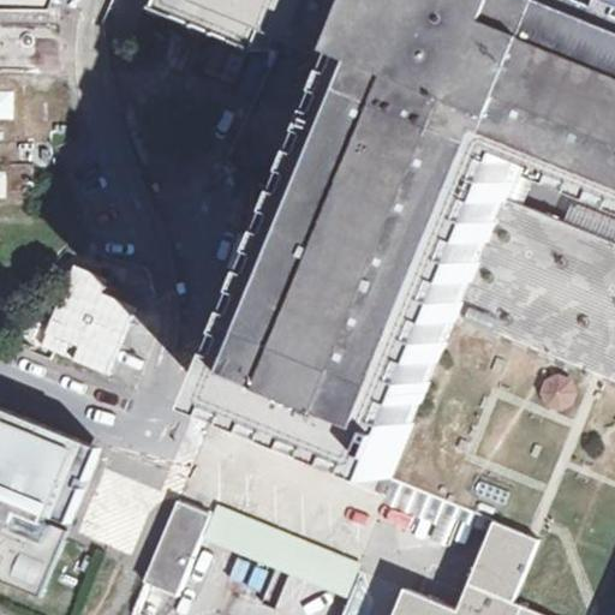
[(58,19),(41,0),(0,0),(0,47),(16,47),(17,19),(47,19),(58,19)]
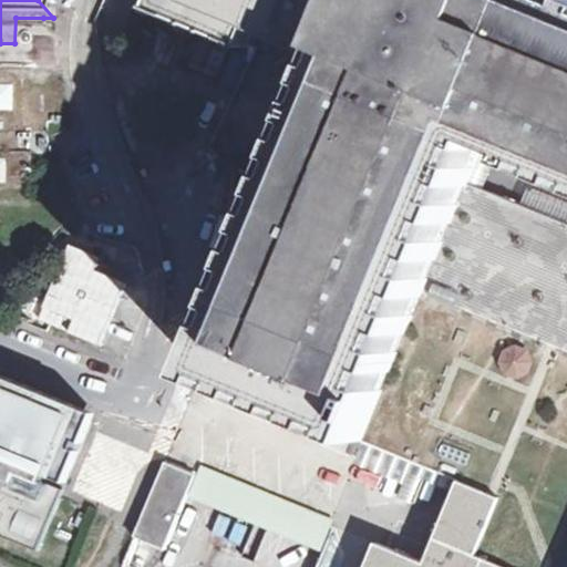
[(38,0),(53,18),(60,0),(38,0)]
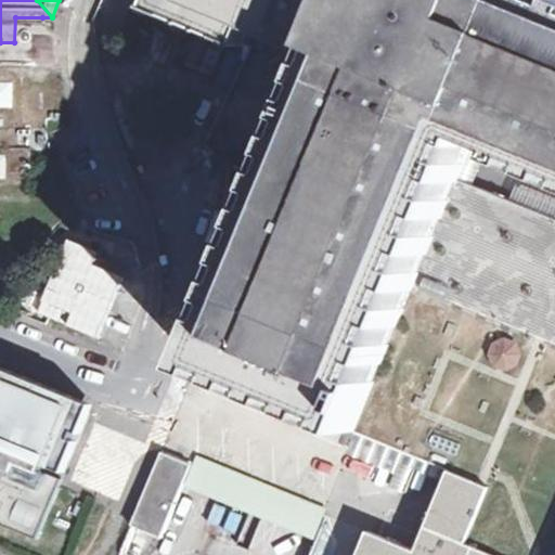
[(554,0),(180,0),(175,16),(263,51),(271,33),(295,42),(340,61),(216,375),(375,438),(433,295),(457,232),(479,177),(492,145),(528,159),(529,155),(554,165),(554,0)]
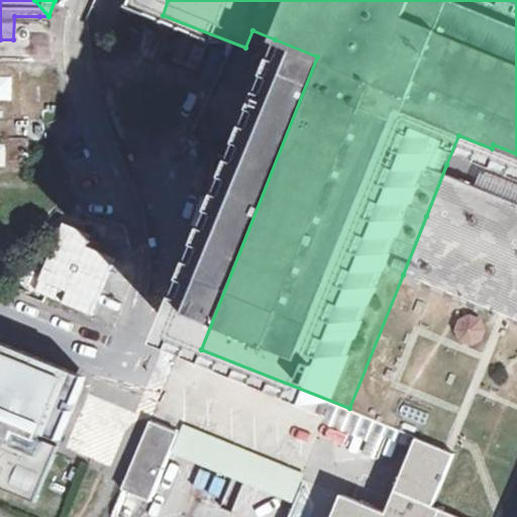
[(0,217),(21,217),(19,139),(0,139),(0,217)]
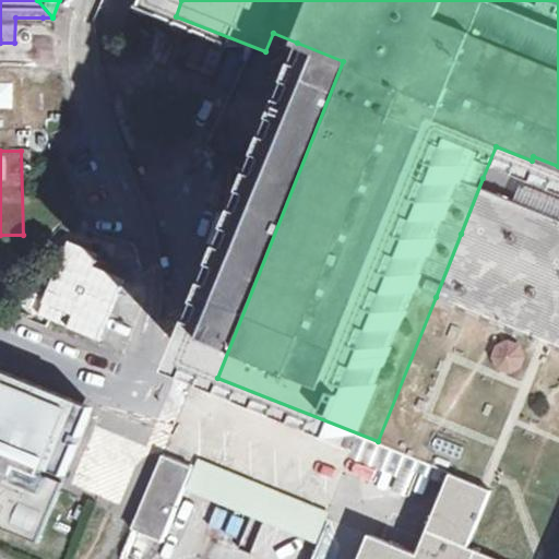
[(523,558),(558,558),(558,206),(525,194),(503,186),(483,178),(461,234),(436,297),(378,441),(427,461),(453,471),(523,498),(502,551),(523,558)]
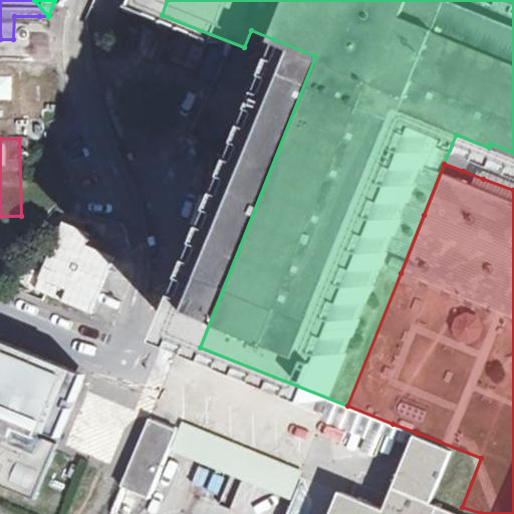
[(90,222),(62,210),(28,284),(55,297),(90,222)]
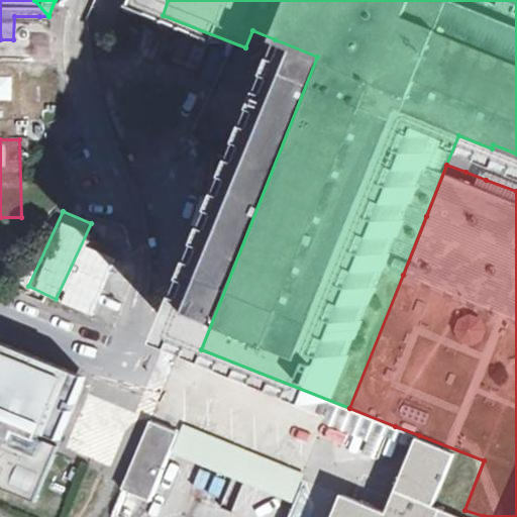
[(163,249),(108,223),(95,252),(148,279),(163,249)]
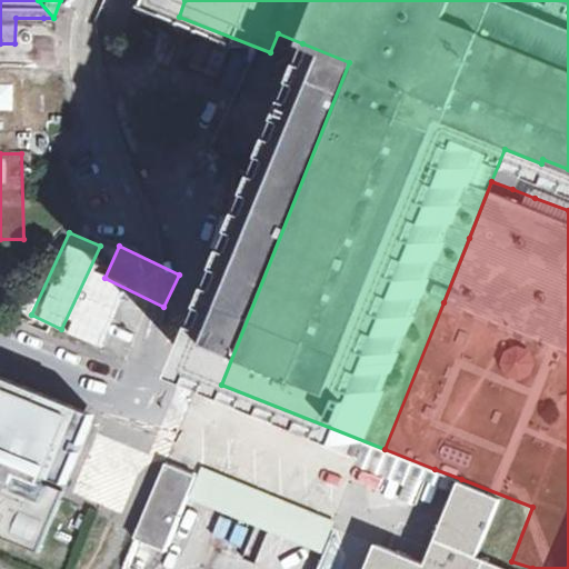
[(0,520),(45,538),(68,481),(70,476),(48,467),(50,459),(63,465),(87,403),(0,369),(0,520)]
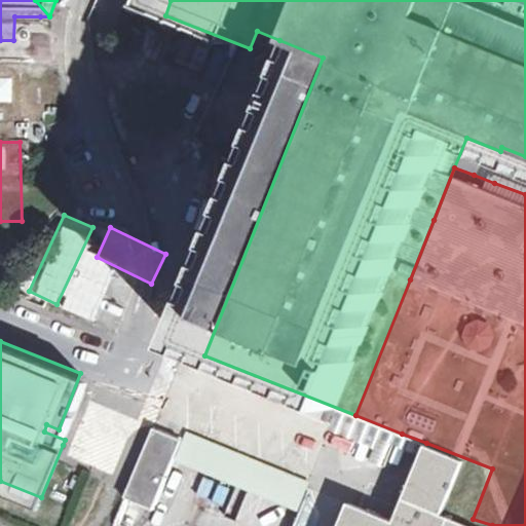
[(399,443),(402,434),(355,415),(349,435),(395,453),(399,443)]
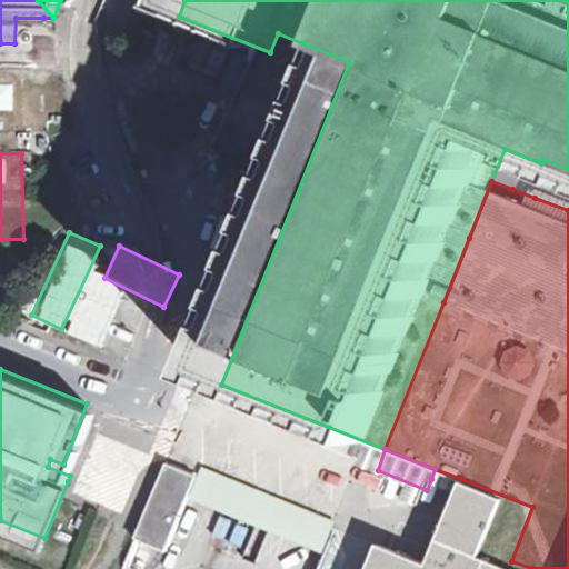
[(190,476),(159,463),(129,539),(160,551),(190,476)]
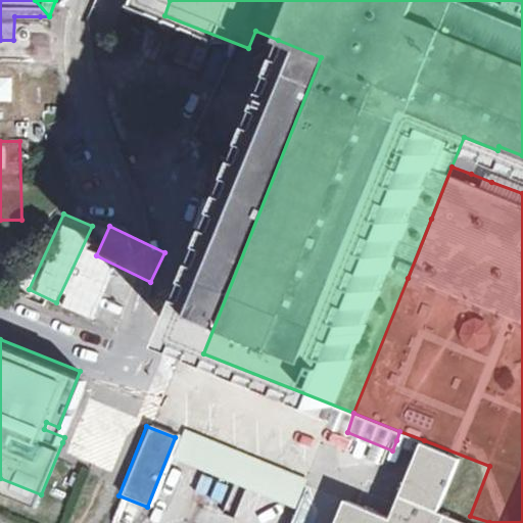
[(296,503),(306,475),(192,435),(182,463),(296,503)]
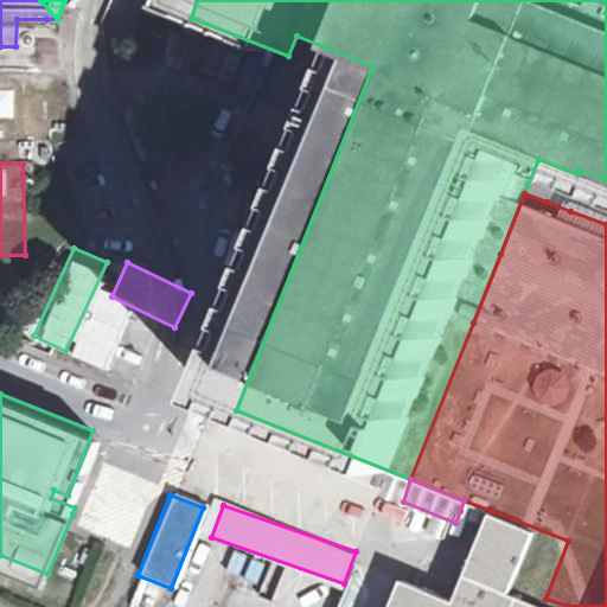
[(568,541),(492,511),(462,590),(407,569),(393,606),(568,606),(545,599),(568,541)]
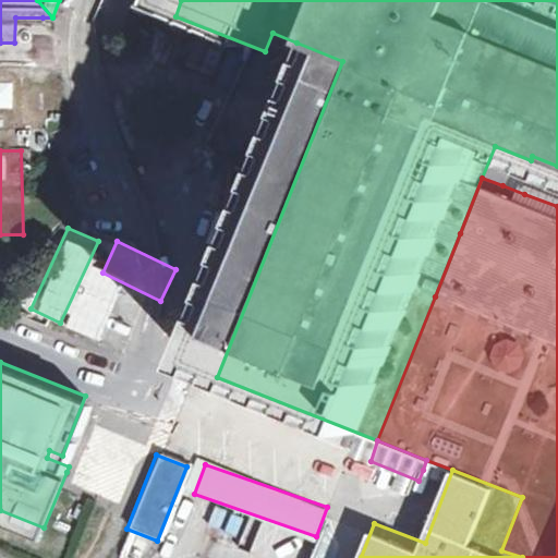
[(439,475),(423,470),(419,481),(413,494),(429,500),(439,475)]
